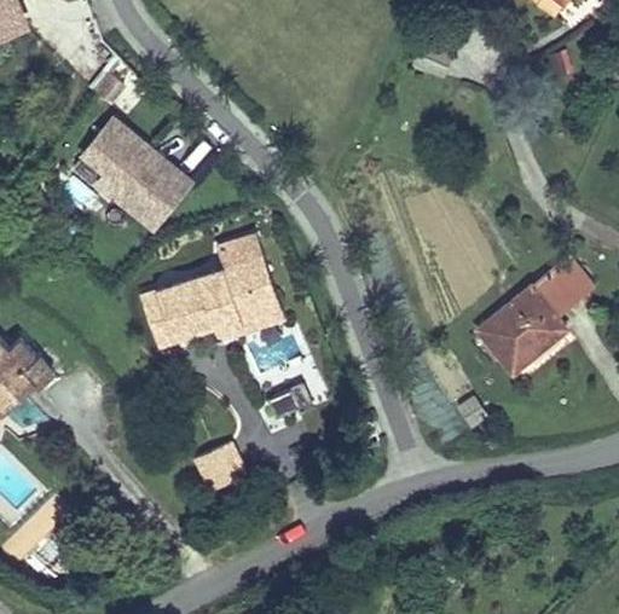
[(0,0),(0,42),(25,33),(12,0),(0,0)]
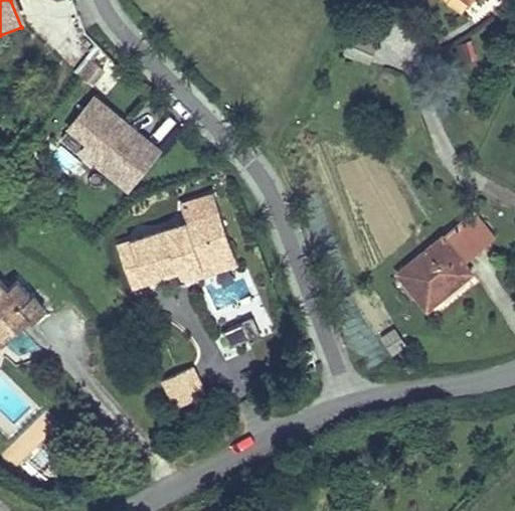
[(349,34),(342,58),(370,67),(378,42),(349,34)]
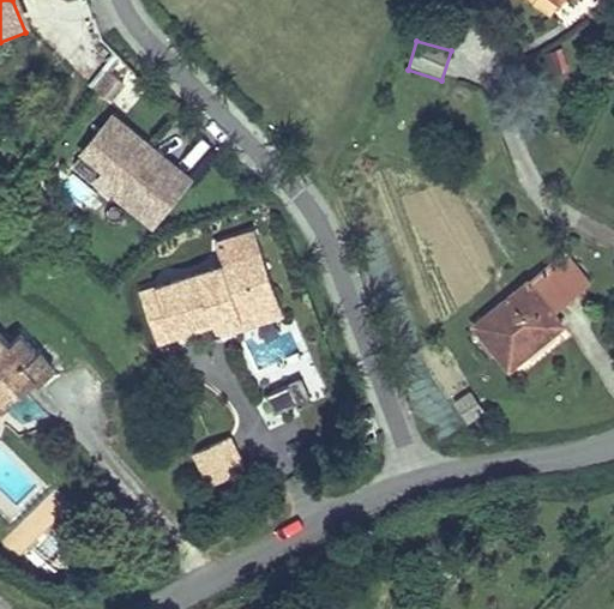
[(122,84),(108,73),(95,89),(109,101),(122,84)]
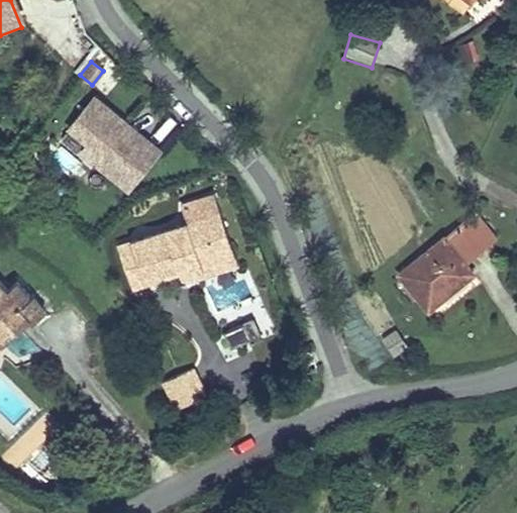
[(65,133),(84,148),(78,157),(129,197),(165,151),(94,96),(65,133)]
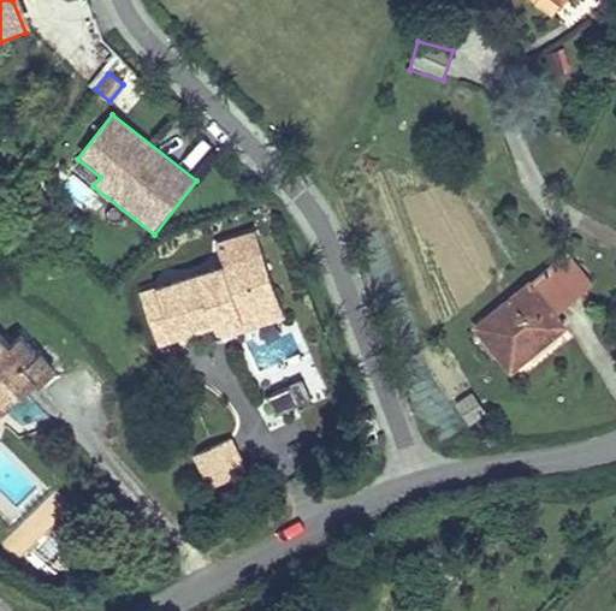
[(217,250),(221,266),(242,259),(260,253),(254,237),(217,250)]
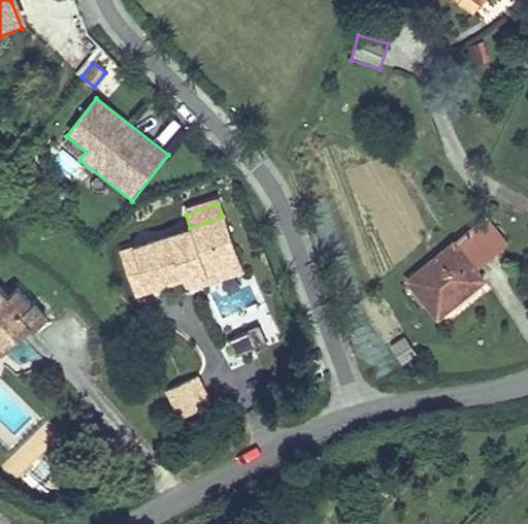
[(138,265),(126,269),(137,299),(185,282),(190,294),(243,274),(223,217),(207,222),(217,246),(222,242),(233,268),(198,282),(193,268),(146,285),(138,265)]
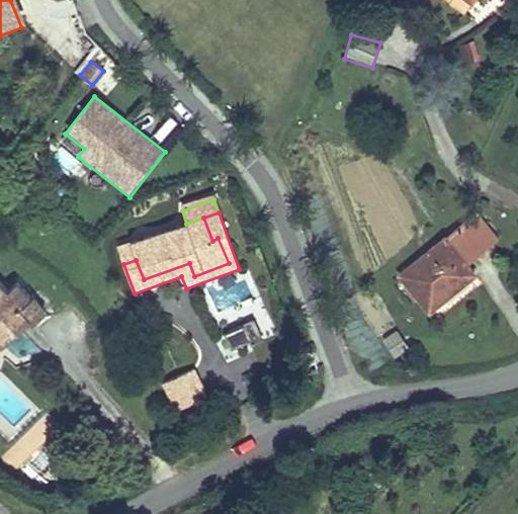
[(118,249),(123,264),(136,260),(144,279),(189,263),(194,276),(229,263),(218,238),(212,241),(203,218),(186,224),(118,249)]
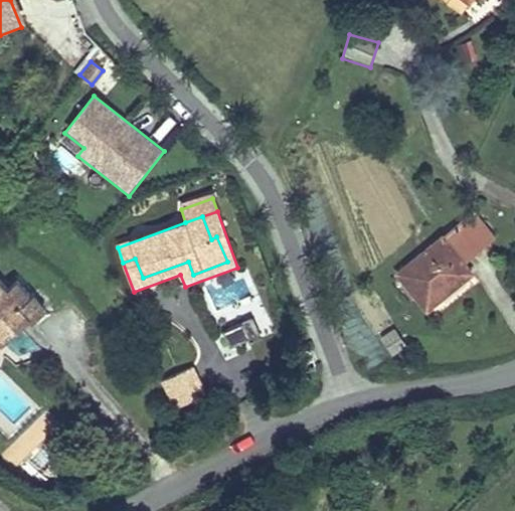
[(457,230),(477,256),(493,243),(472,218),(457,230)]
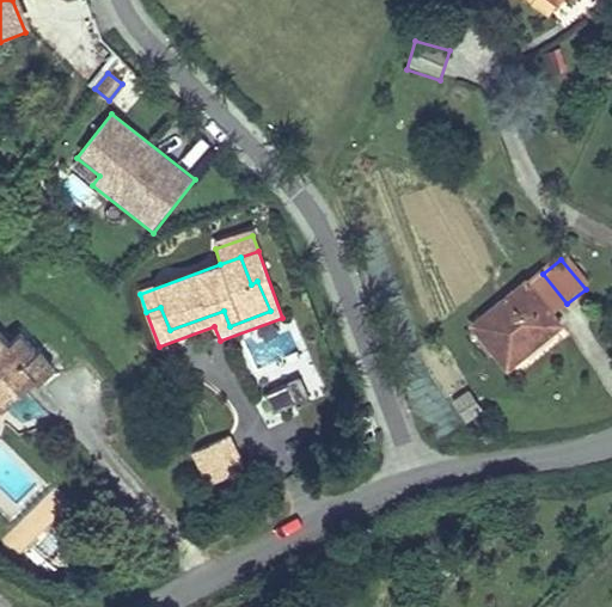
[(475,330),(507,372),(551,336),(540,322),(550,314),(567,304),(543,274),(475,330)]
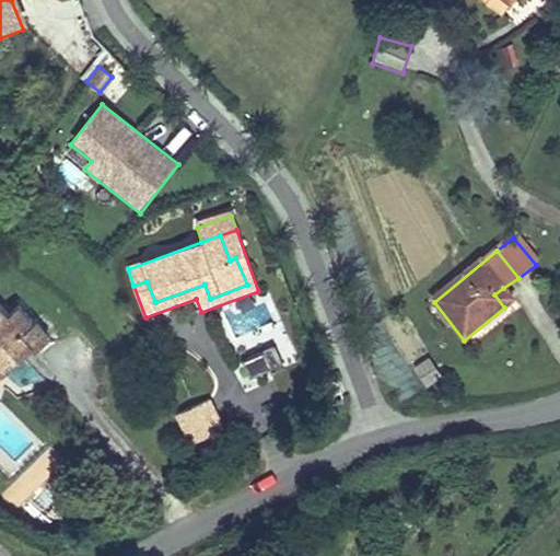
[(513,302),(503,288),(494,294),(504,308),(513,302)]
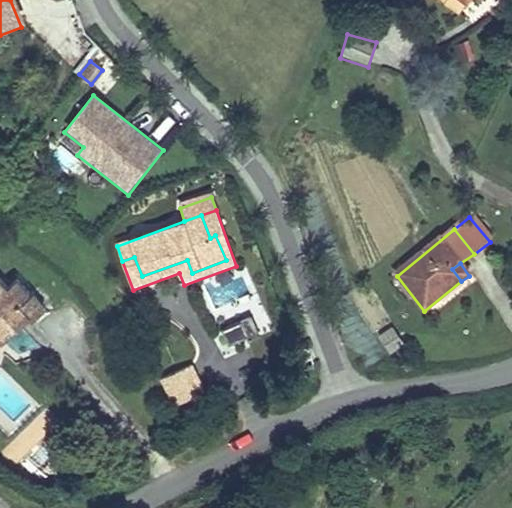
[(0,342),(3,345),(30,319),(33,322),(46,310),(32,295),(31,296),(16,281),(7,290),(0,282),(0,342)]
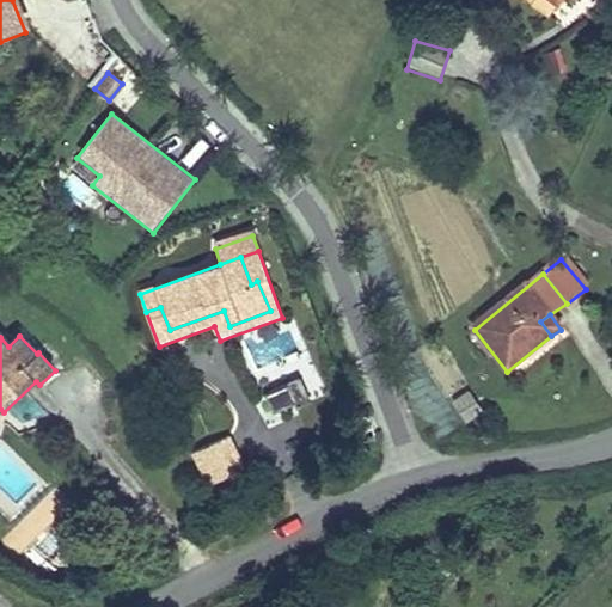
[(273,414),(312,399),(305,381),(265,396),(273,414)]
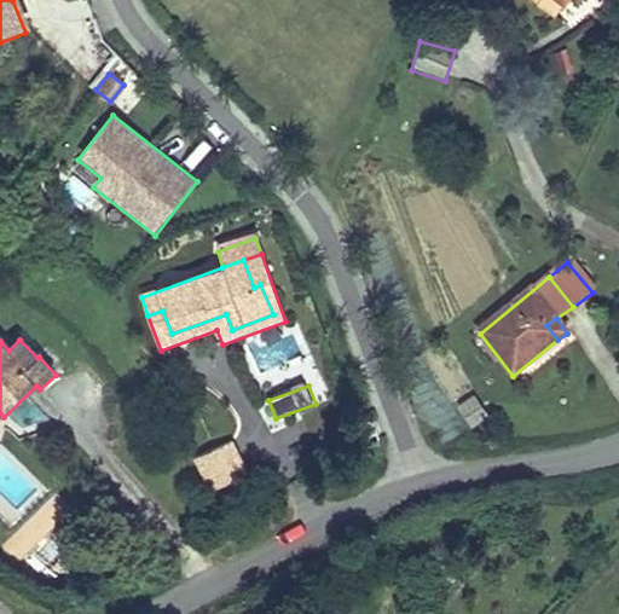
[(212,426),(177,446),(194,478),(229,457),(212,426)]
